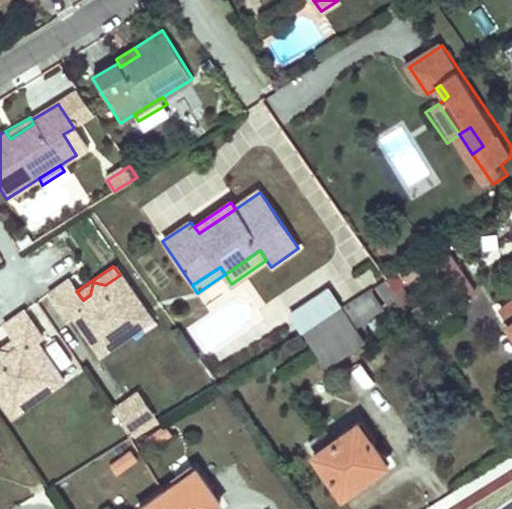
[(399,286),(406,282),(404,279),(399,271),(384,280),(387,284),(391,290),(399,286)]
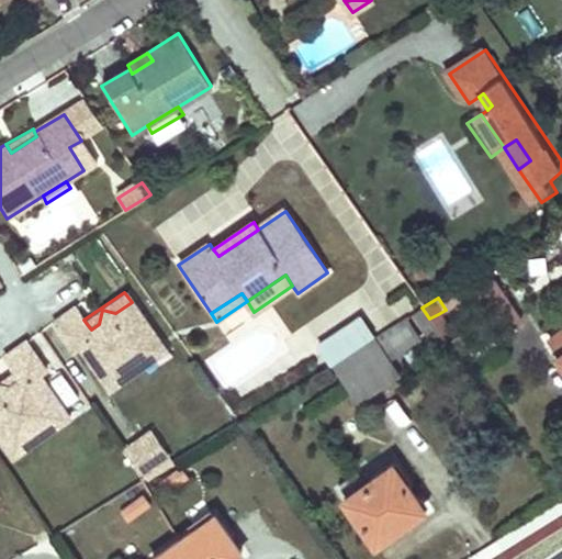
[(75,305),(52,321),(71,350),(80,345),(109,387),(143,362),(136,353),(157,338),(132,302),(115,313),(102,310),(99,324),(91,330),(83,320),(75,305)]
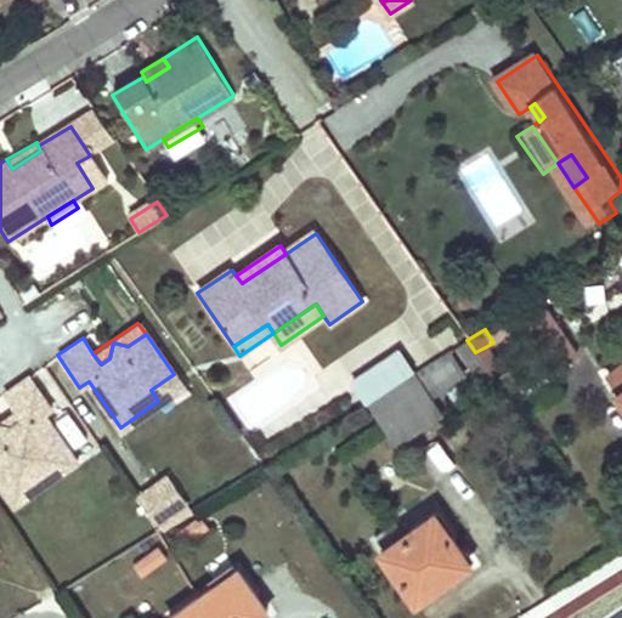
[(496,381),(491,374),(475,352),(470,345),(458,353),(484,391),(496,381)]
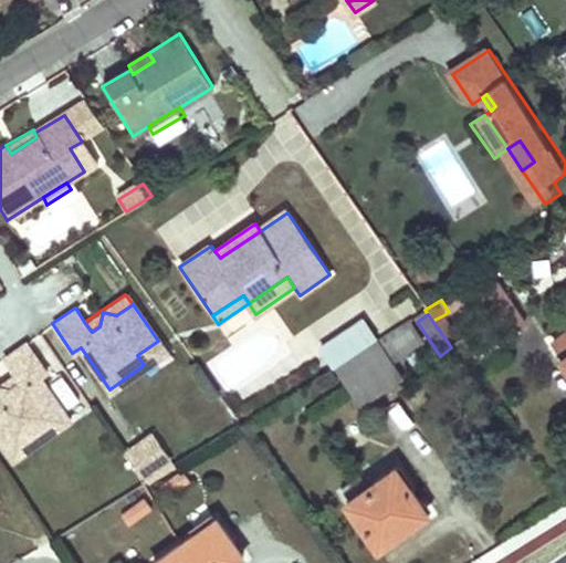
[(453,335),(441,316),(432,321),(447,341),(453,335)]
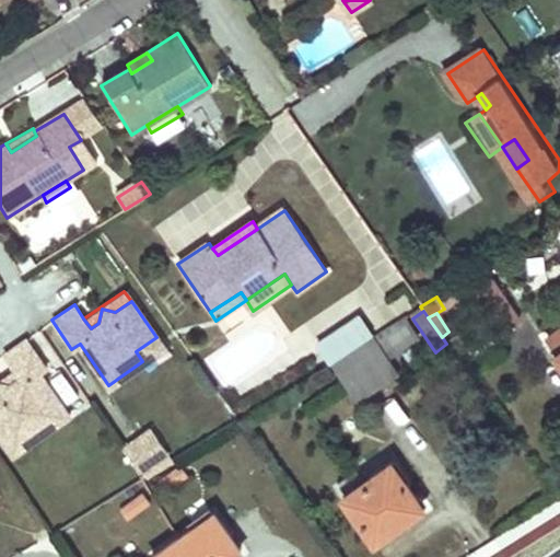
[(356,315),(315,341),(330,362),(370,337),(356,315)]
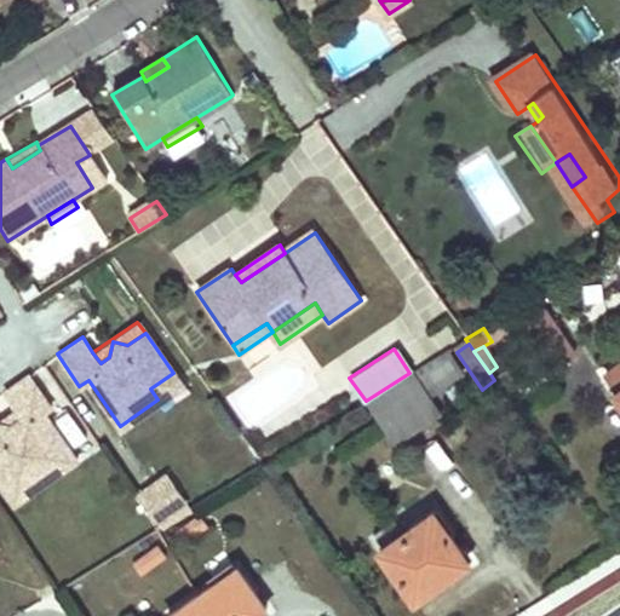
[(409,373),(366,401),(395,443),(441,414),(429,397),(460,376),(446,351),(409,373)]
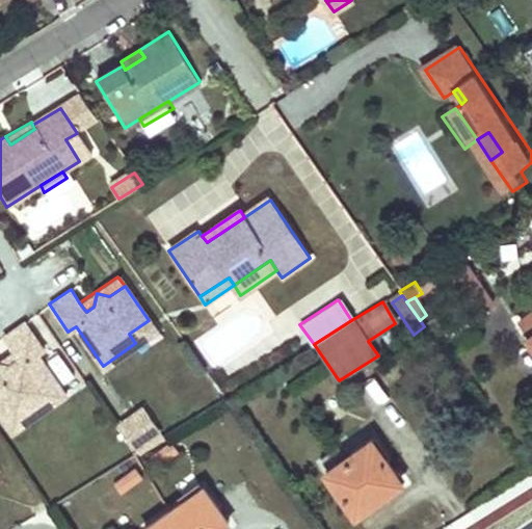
[(445,316),(429,328),(436,337),(452,326),(445,316)]
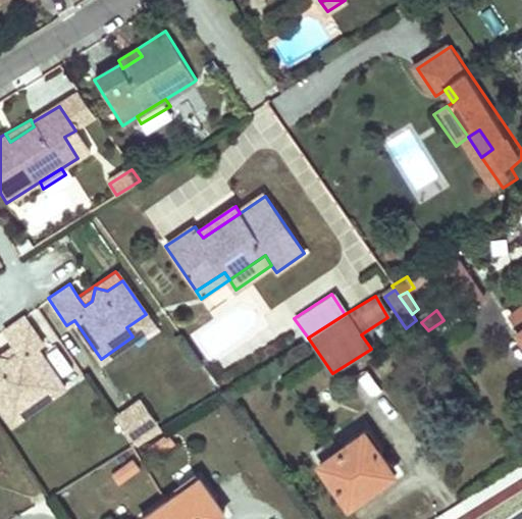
[(521,310),(511,318),(519,329),(517,331),(521,338),(521,310)]
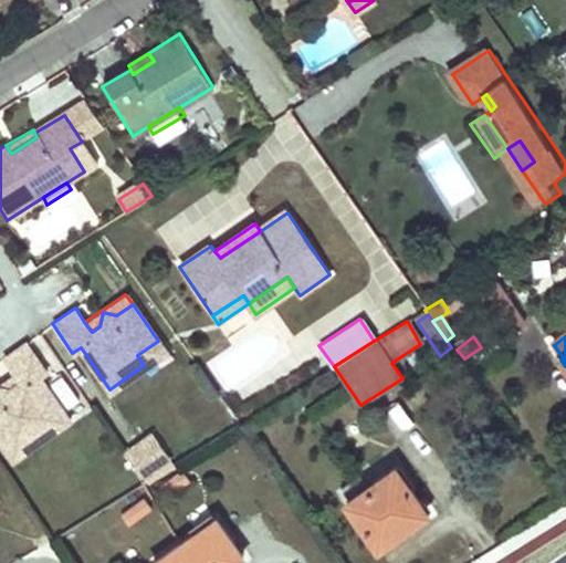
[(137,355),(144,365),(165,351),(158,341),(137,355)]
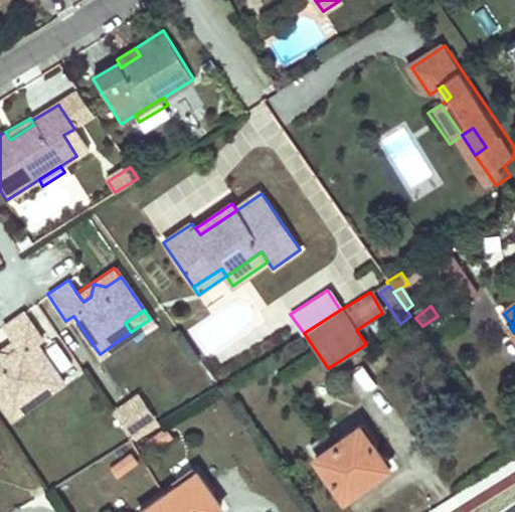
[(23,311),(3,325),(12,338),(18,347),(10,353),(0,349),(0,398),(6,407),(27,393),(32,401),(62,380),(35,343),(42,338),(23,311)]
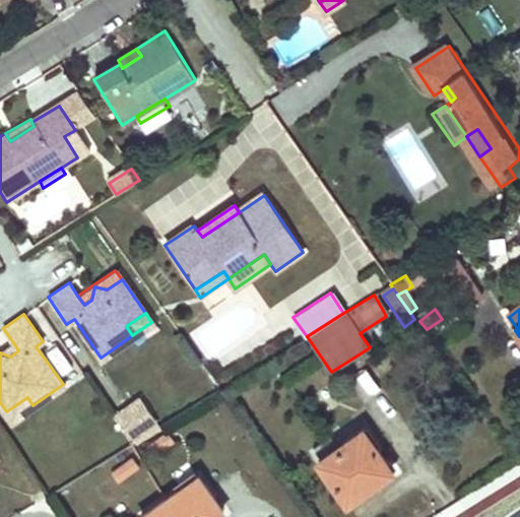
[(18,350),(12,341),(0,349),(0,352),(10,357),(18,350)]
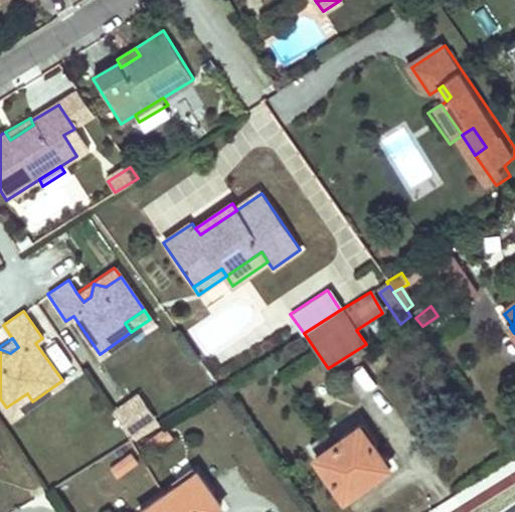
[(114,408),(133,442),(161,427),(142,392),(114,408)]
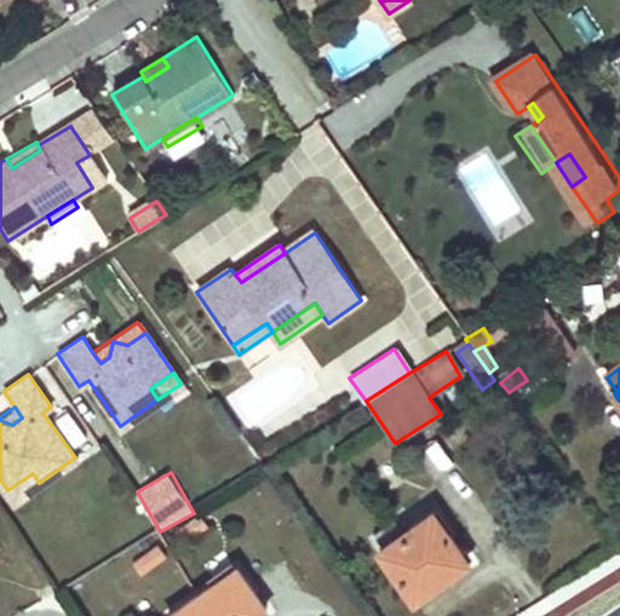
[(33,473),(7,490),(15,500),(39,483),(33,473)]
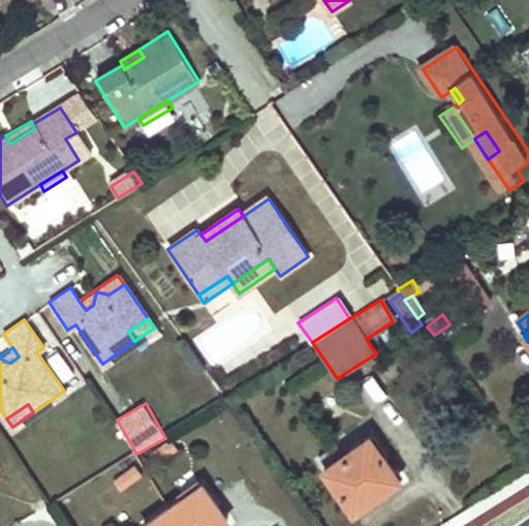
[(399,481),(383,459),(369,438),(324,469),(354,512),(399,481)]
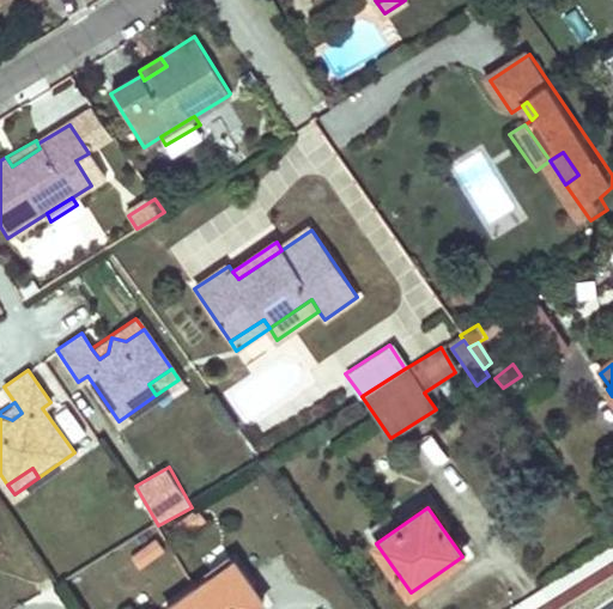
[(198,509),(173,528),(182,541),(207,523),(198,509)]
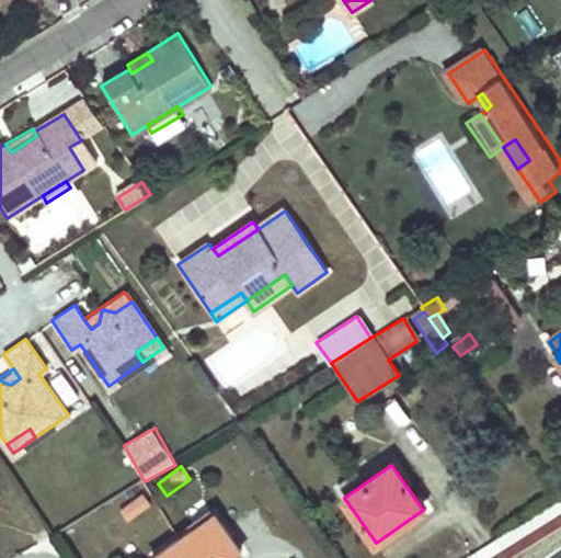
[(142,493),(119,510),(129,522),(151,507),(142,493)]
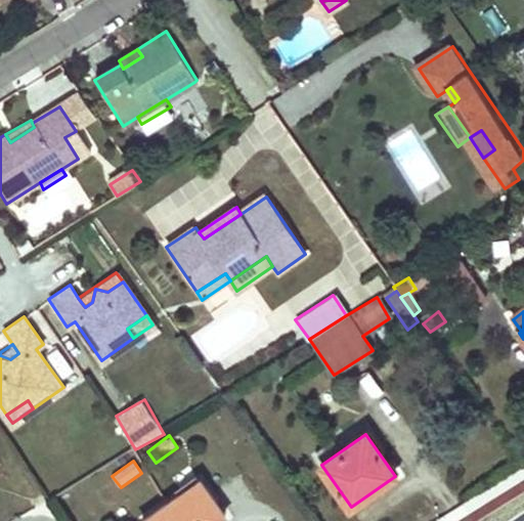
[(218,520),(223,517),(211,500),(199,482),(144,520),(218,520)]
